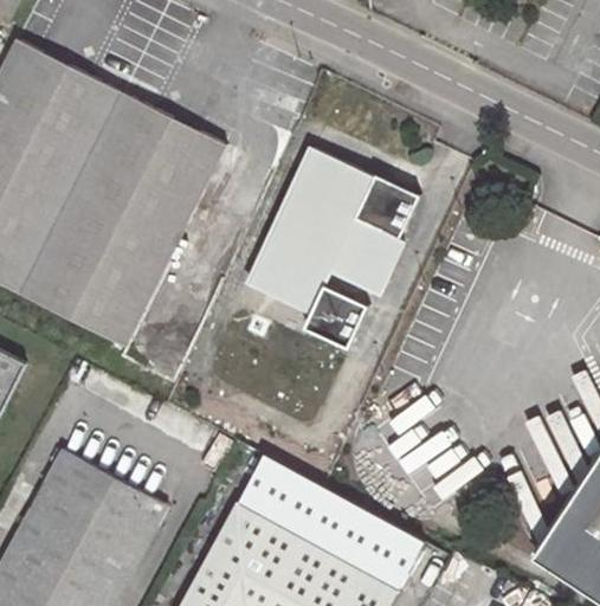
[(120,94),(12,38),(0,60),(0,285),(121,347),(221,144),(120,94)]
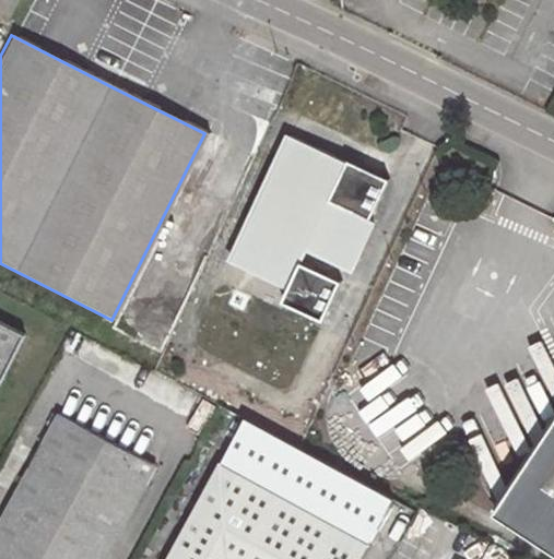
[(343,162),(286,134),(227,264),(283,290),(277,304),(320,324),(341,282),(297,261),(303,249),(348,269),(369,222),(366,219),(386,178),(344,159),(343,162)]
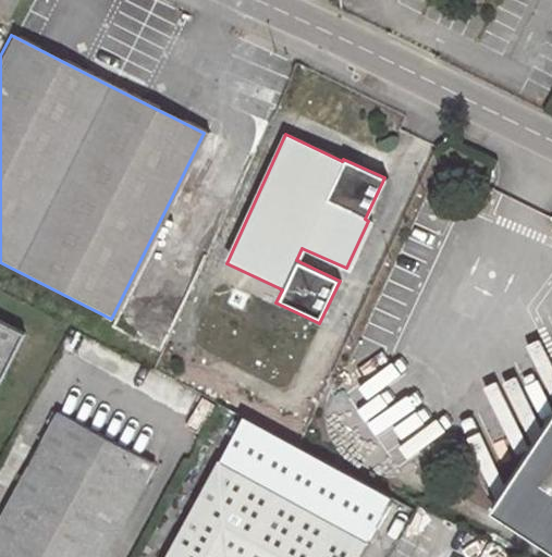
[(0,371),(20,334),(0,323),(0,371)]
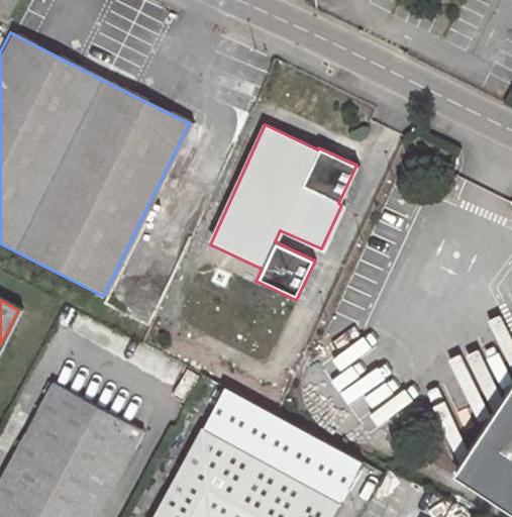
[(93,516),(139,431),(50,383),(0,476),(0,516),(93,516)]
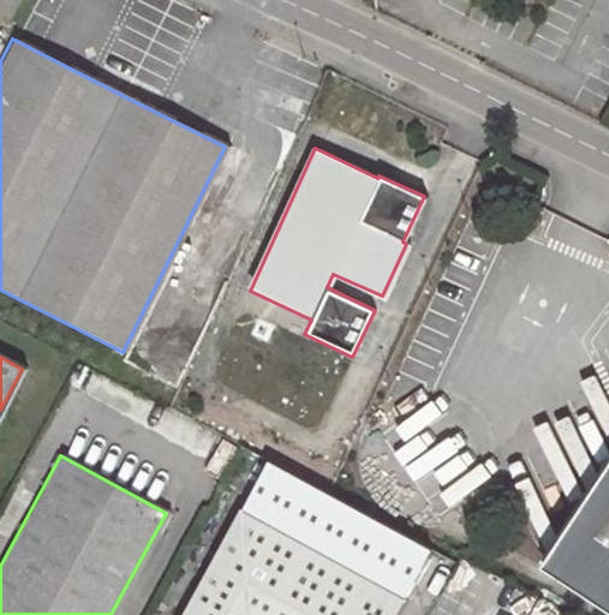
[(608,460),(539,567),(562,581),(608,611),(608,460)]
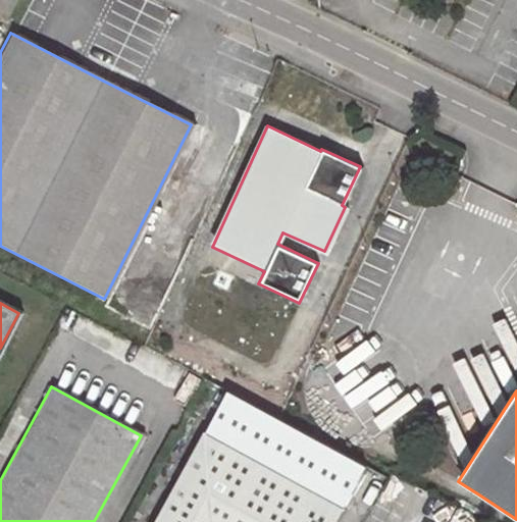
[(202,433),(337,509),(362,462),(225,392),(202,433)]
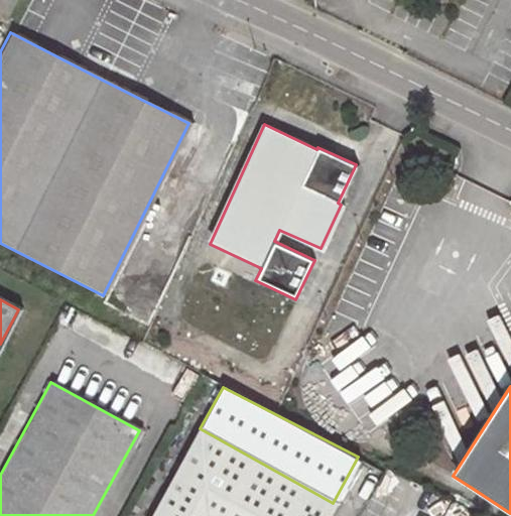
[(326,515),(333,503),(200,428),(153,514),(156,515),(326,515)]
